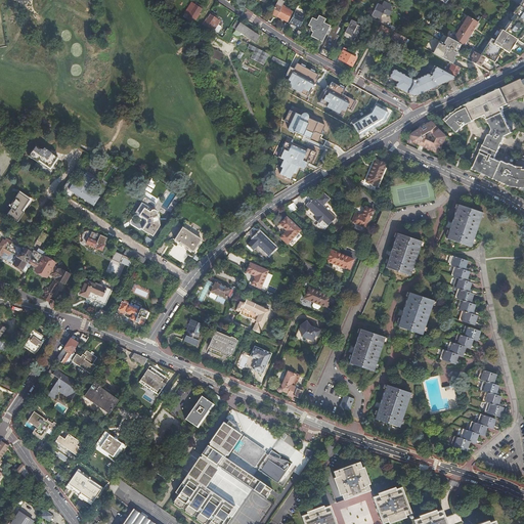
[(514,14),(516,15),(523,20),(523,0),(522,0),(514,13),(514,14)]
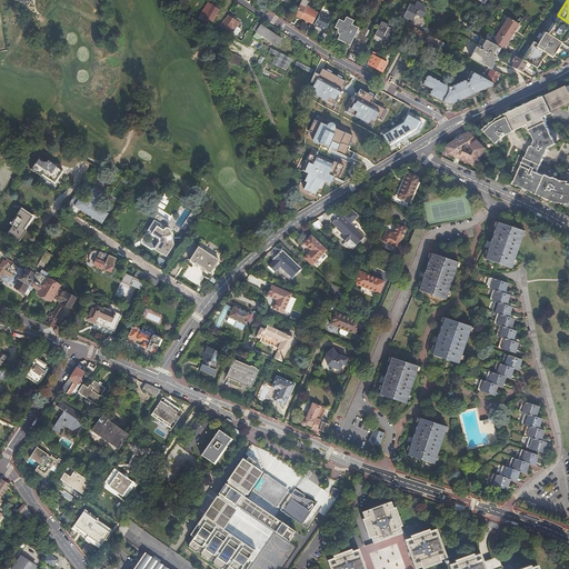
[(209,2),(206,7),(209,9),(205,15),(211,18),(215,12),(216,13),(219,9),(212,3),(209,2)]
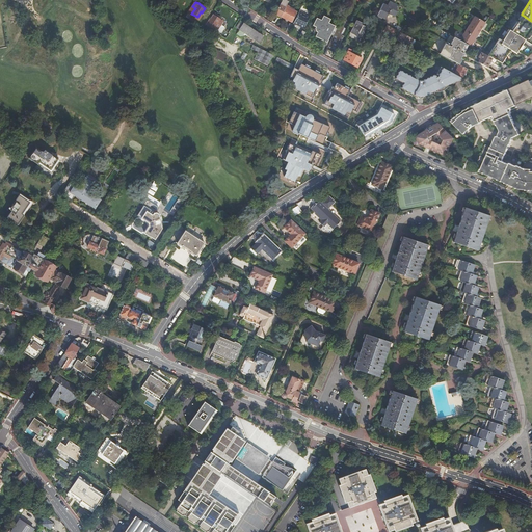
[(280,4),(275,14),(282,16),(285,8),(286,7),(283,6),(282,5),(280,4)]
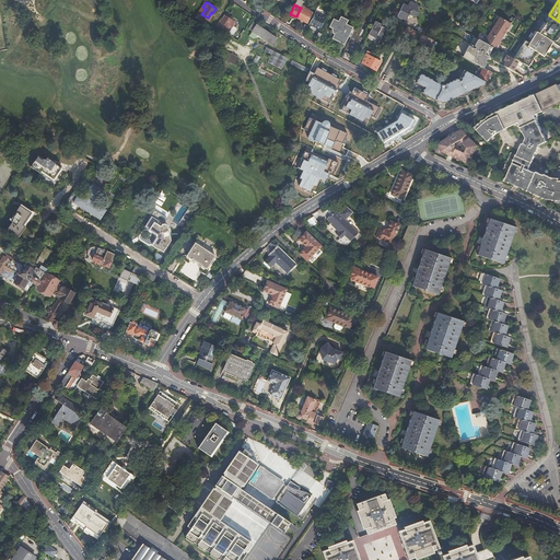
[(403,4),(396,16),(405,21),(406,21),(411,10),(403,4)]
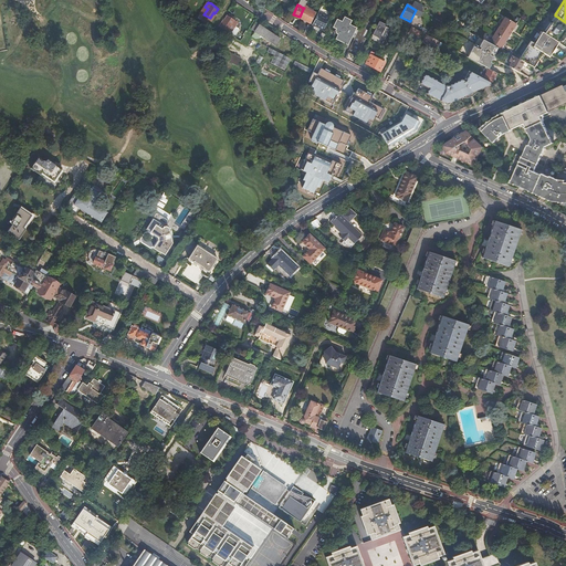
[(303,9),(300,17),(311,23),(317,10),(313,8),(311,12),(306,10),(303,9)]
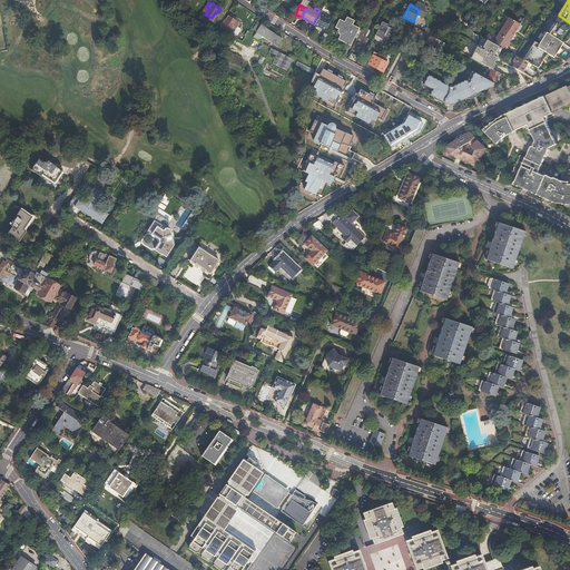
[(321,12),(315,23),(326,29),(332,18),(328,17),(328,16),(325,13),(325,15),(321,12)]
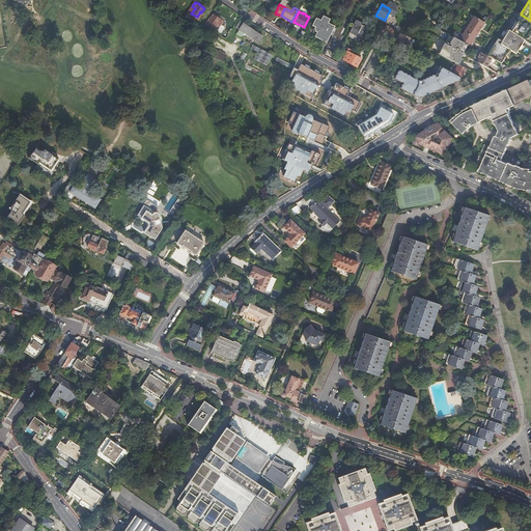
[(222,20),(220,19),(213,14),(210,18),(212,19),(208,24),(214,28),(217,23),(219,24),(222,20)]
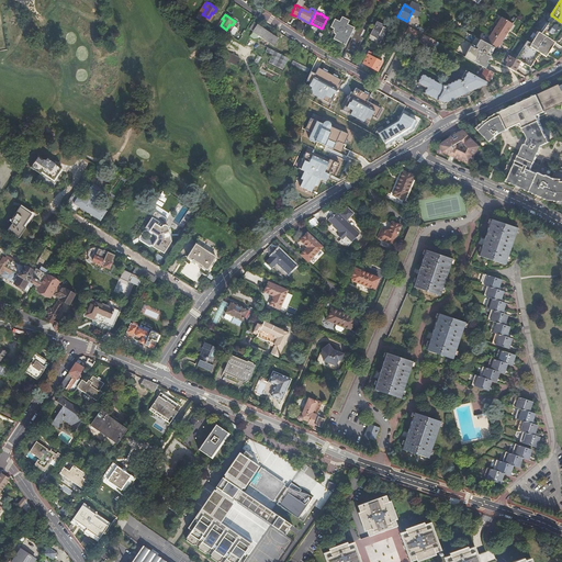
[(557,43),(557,44),(561,37),(561,36),(561,22),(553,17),(549,23),(547,22),(546,24),(548,25),(542,32),(541,34),(557,43)]
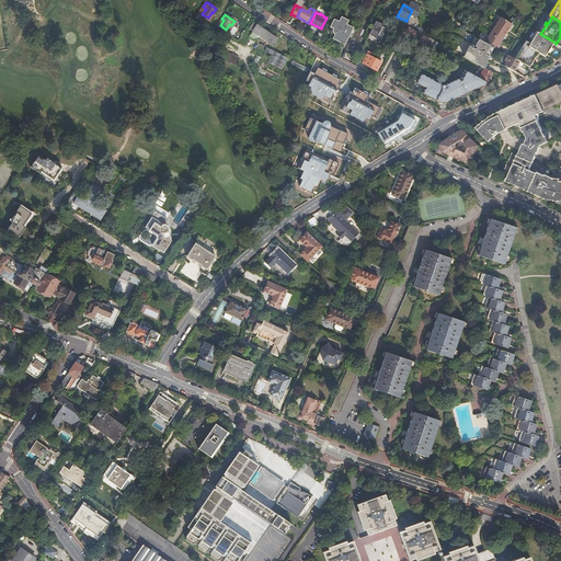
[(347,36),(351,38),(357,24),(354,23),(353,27),(346,24),(347,21),(341,18),(339,22),(333,20),(330,26),(334,29),(333,30),(333,31),(333,33),(335,34),(333,38),(344,44),(347,36)]
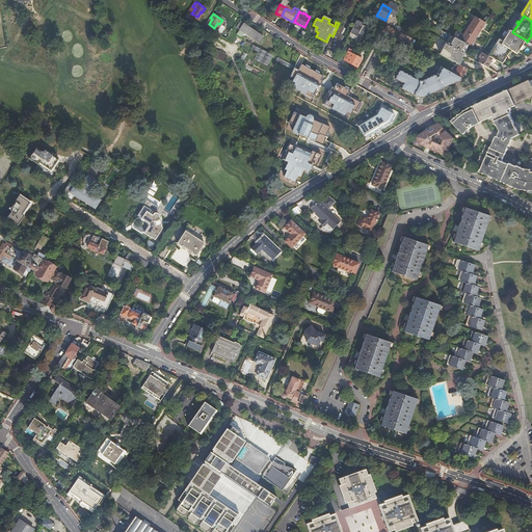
[(477,18),(468,31),(478,36),(479,35),(481,32),(482,31),(484,29),(487,25),(477,18)]
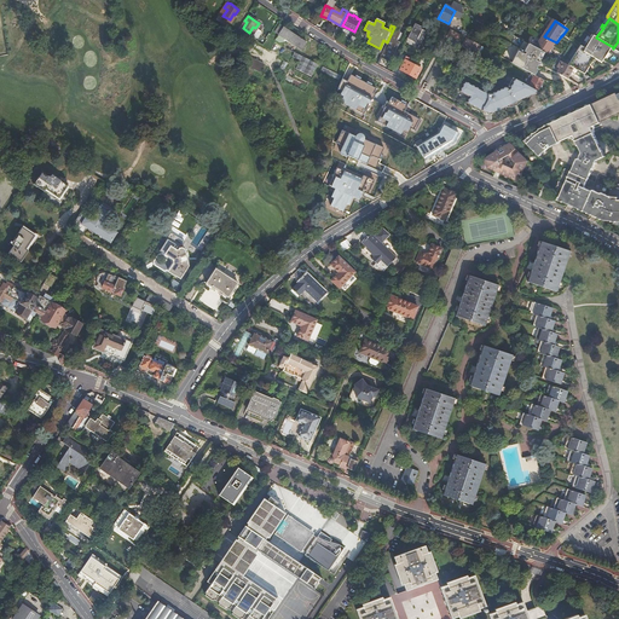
[(279,23),(275,32),(301,50),(307,41),(279,23)]
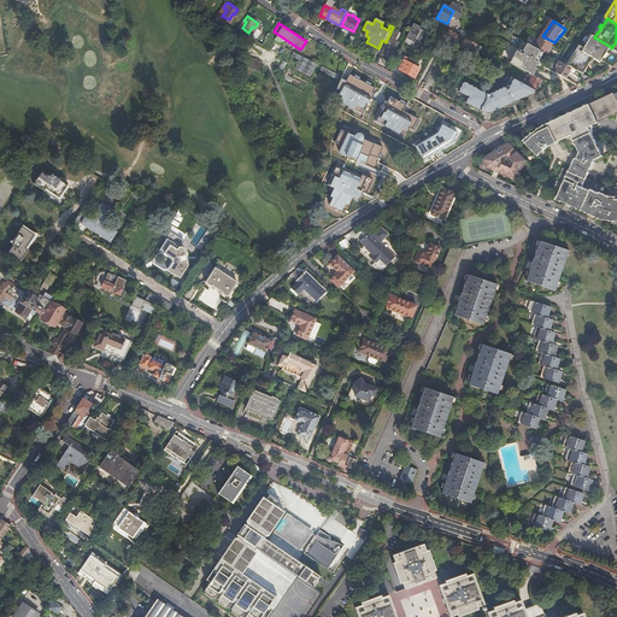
[(544,53),(546,56),(547,54),(550,51),(554,42),(542,36),(534,48),(544,53)]
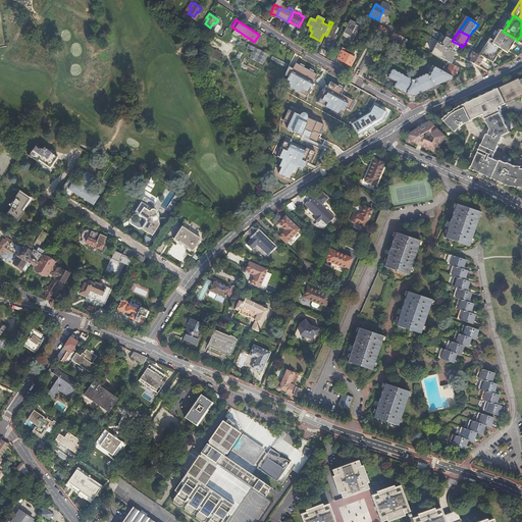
[(489,42),(486,45),(501,52),(501,51),(498,50),(500,46),(501,47),(506,39),(514,44),(517,40),(503,32),(503,31),(498,38),(498,39),(494,42),(492,45),(489,42)]
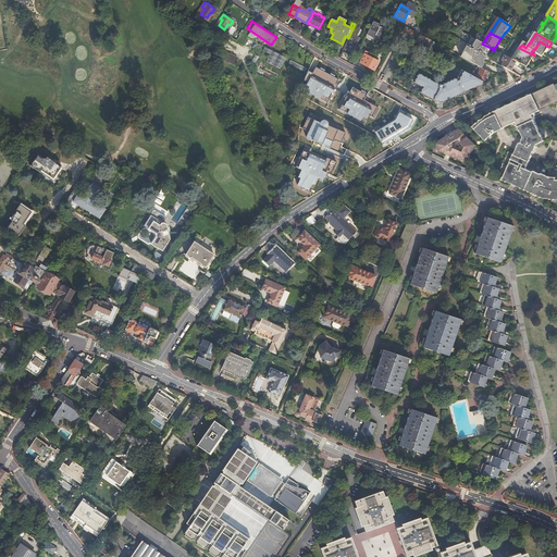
[(430,39),(420,35),(416,41),(428,48),(432,41),(430,39)]
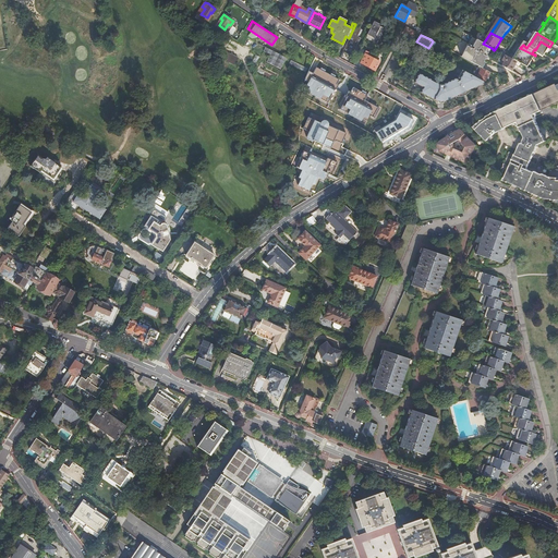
[(478,67),(481,68),(483,63),(484,63),(483,62),(492,48),(483,44),(475,39),(474,43),(472,47),(471,47),(468,45),(461,57),(478,67)]
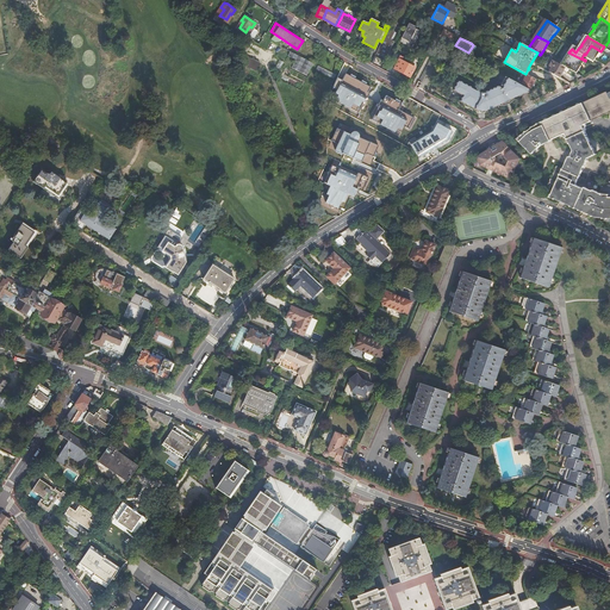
[(582,58),(585,60),(586,58),(589,56),(592,58),(595,60),(601,51),(591,45),(585,55),(584,54),(582,58)]
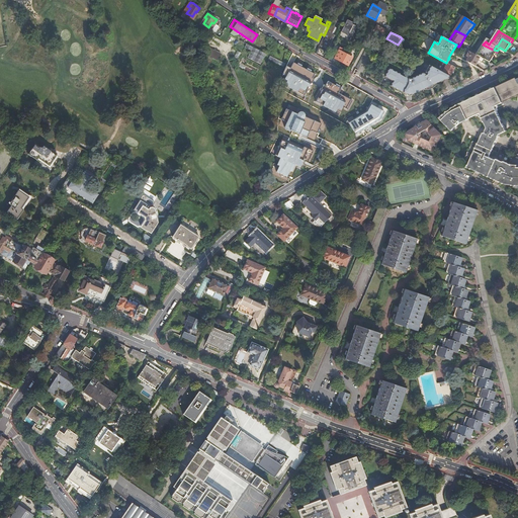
[(497,52),(483,45),(476,56),(480,58),(489,63),(494,56),(497,52)]
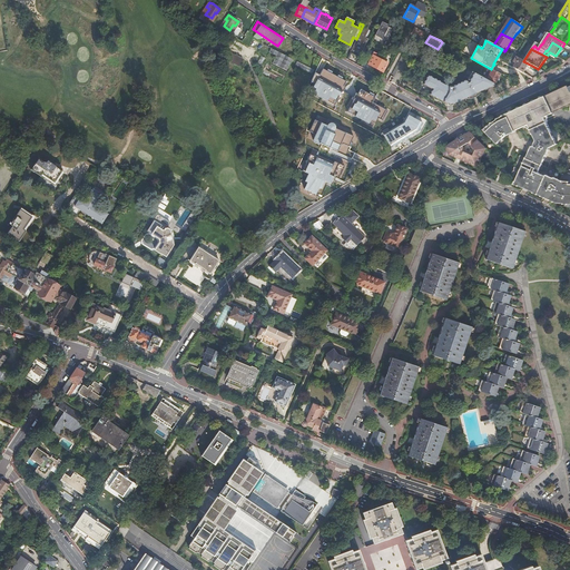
[(374,57),(376,53),(373,52),(367,65),(382,72),(386,64),(374,57)]
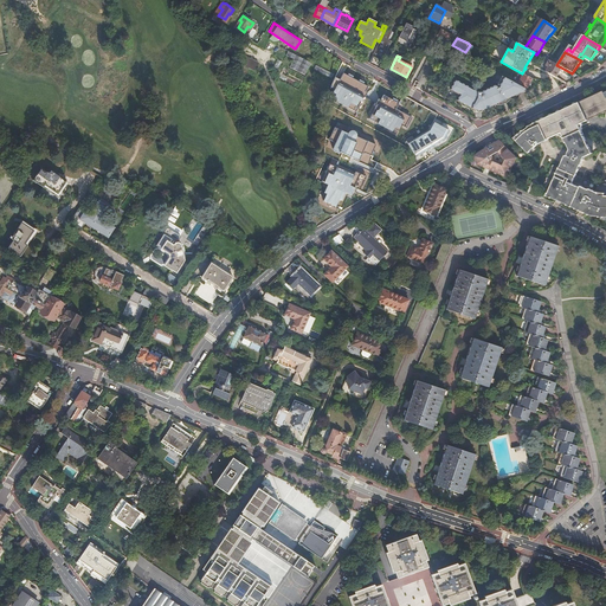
[(546,71),(556,77),(559,72),(561,68),(556,65),(555,64),(549,62),(547,64),(546,66),(548,68),(546,71)]
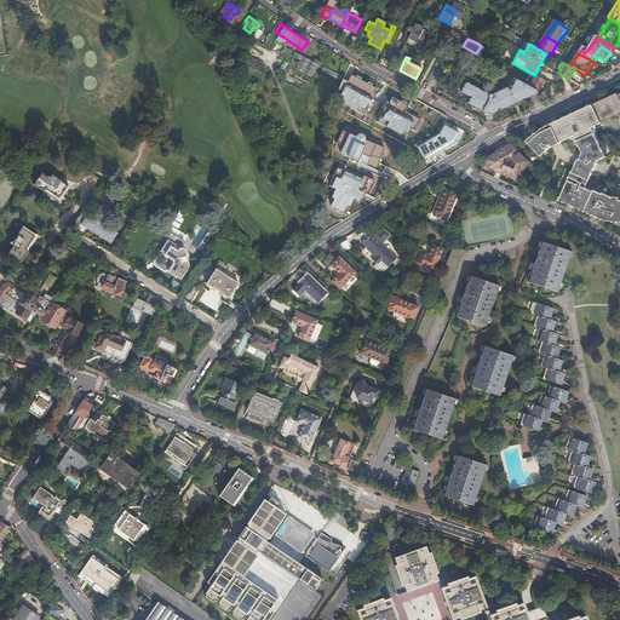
[(483,81),(463,72),(451,93),(482,110),(483,110),(484,109),(489,109),(489,110),(491,112),(493,110),(500,107),(504,105),(505,107),(509,107),(515,104),(521,101),(523,99),(522,98),(527,96),(537,92),(538,91),(526,85),(515,79),(510,89),(507,90),(505,86),(489,91),(484,91),(480,89),(483,81)]
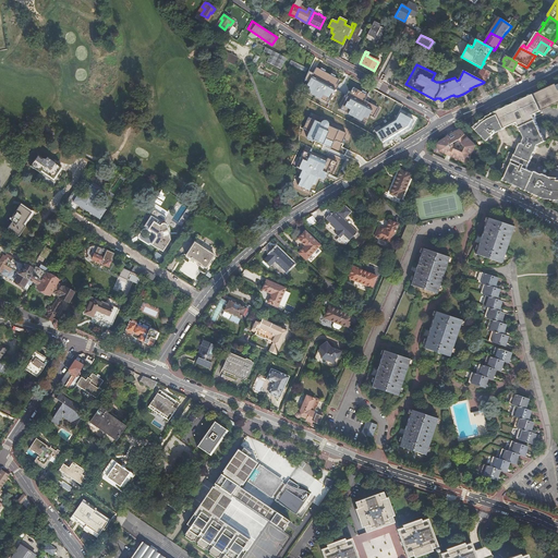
[(478,67),(473,76),(484,82),(489,73),(483,69),(481,68),(478,67)]
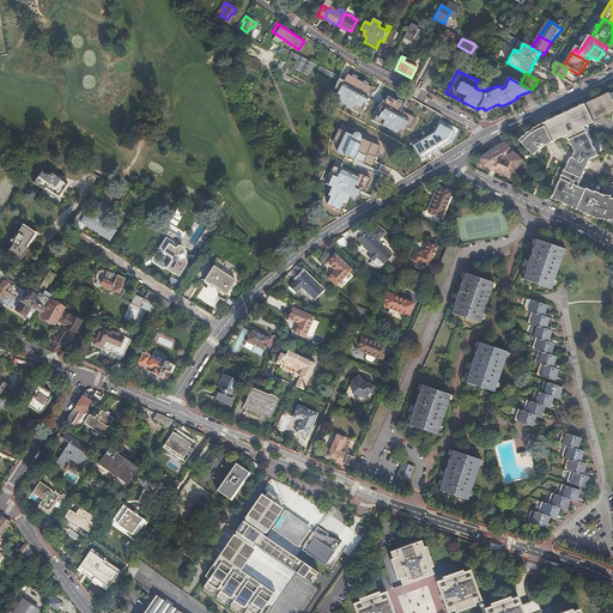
[(374,86),(349,74),(345,82),(339,79),(332,93),(339,97),(335,103),(360,115),(374,86)]
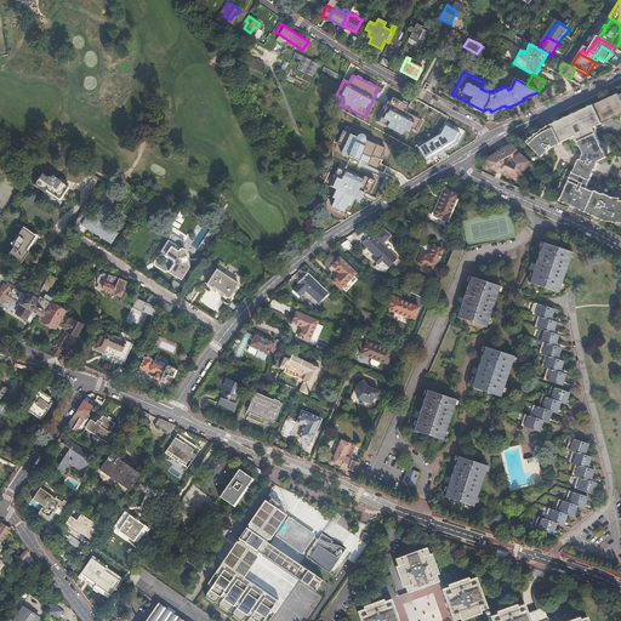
[(535,138),(531,142),(545,154),(553,146),(563,141),(564,140),(576,134),(579,138),(581,138),(585,147),(584,148),(586,152),(582,158),(581,158),(575,171),(576,171),(575,176),(574,176),(563,197),(571,200),(579,204),(587,209),(586,210),(592,212),(593,212),(596,212),(602,216),(605,217),(604,220),(609,221),(615,221),(615,220),(617,220),(620,221),(620,222),(620,221),(620,199),(613,199),(613,197),(605,193),(604,194),(596,191),(594,191),(587,187),(602,159),(607,157),(604,151),(605,148),(596,125),(620,113),(620,92),(620,93),(619,93),(581,110),(553,124),(554,125),(551,127),(550,125),(543,129),(543,130),(539,132),(537,131),(533,136),(535,138)]
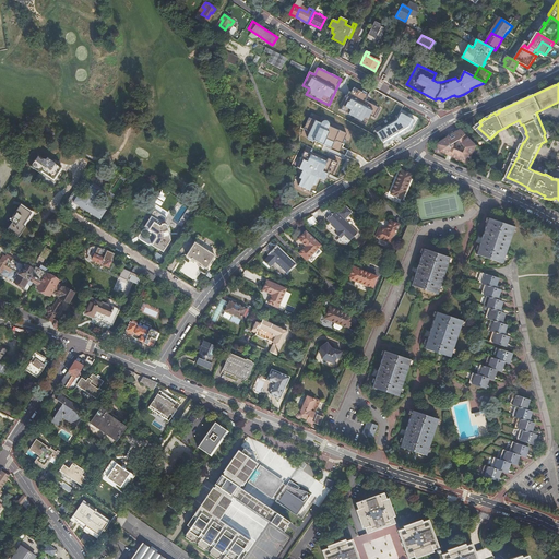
[(372,97),(354,87),(352,92),(349,91),(339,110),(366,126),(371,117),(376,120),(382,108),(370,102),(372,97)]
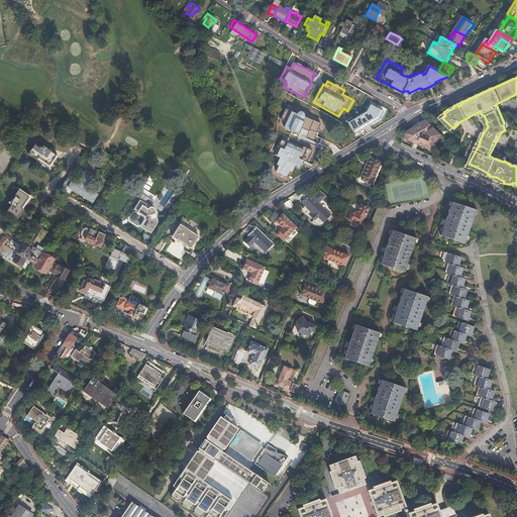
[(367,111),(347,122),(354,136),(363,132),(364,134),(372,129),(371,127),(382,121),(388,109),(372,101),(367,111)]
